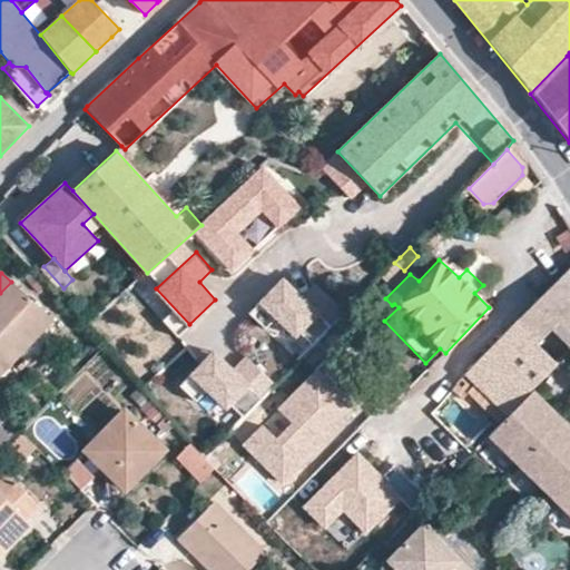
[(569,284),(562,277),(516,326),(556,364),(569,349),(569,284)]
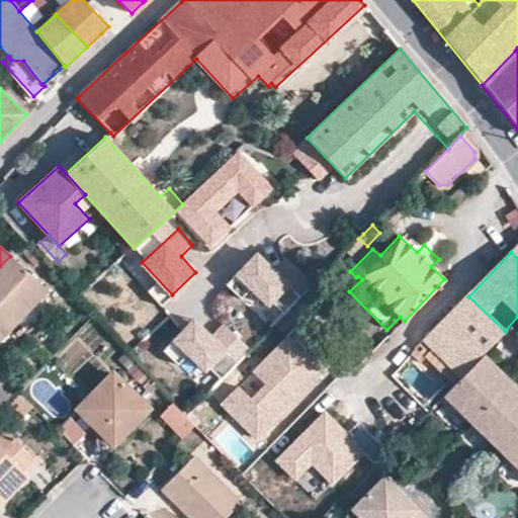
[(276,271),(258,254),(231,283),(242,293),(247,288),(266,306),(301,267),(290,257),(276,271)]
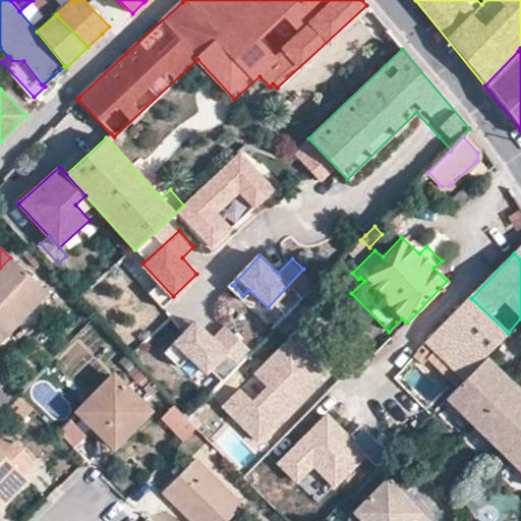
[(0,338),(46,291),(10,257),(0,268),(0,338)]
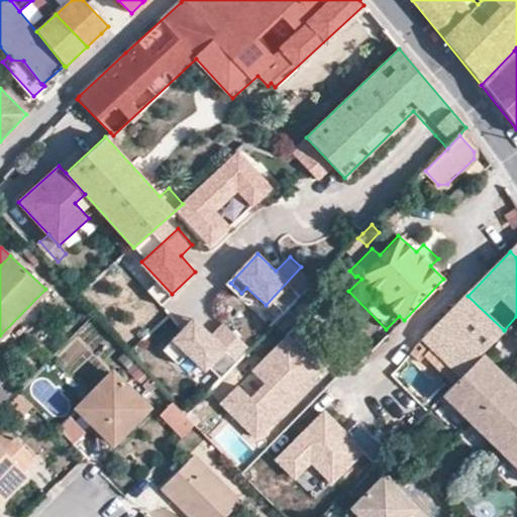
[(504,330),(468,296),(426,339),(460,374),(479,355),(504,330)]
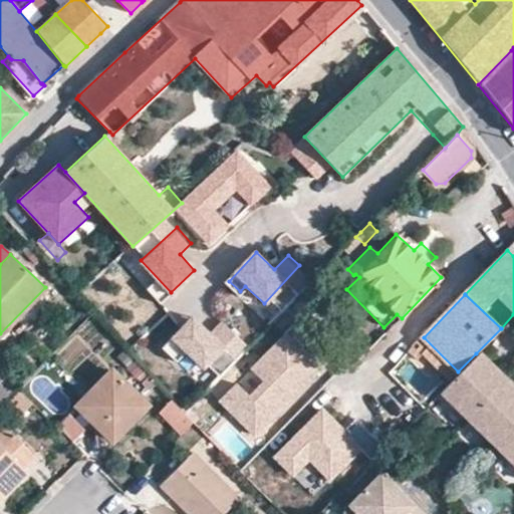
[(195,319),(166,346),(179,359),(188,350),(202,366),(236,334),(224,322),(210,335),(195,319)]
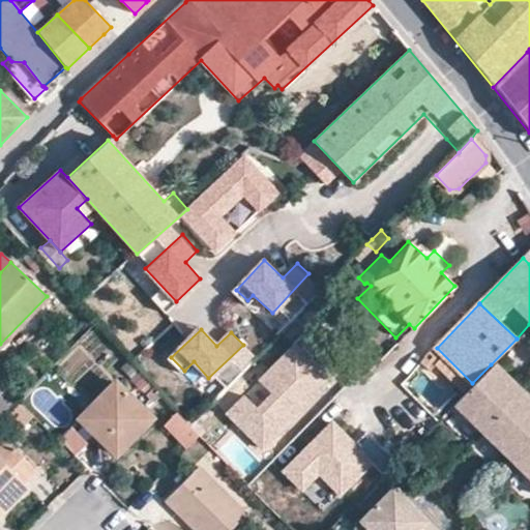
[(326,348),(306,329),(229,409),(265,444),(329,378),(313,362),(326,348)]
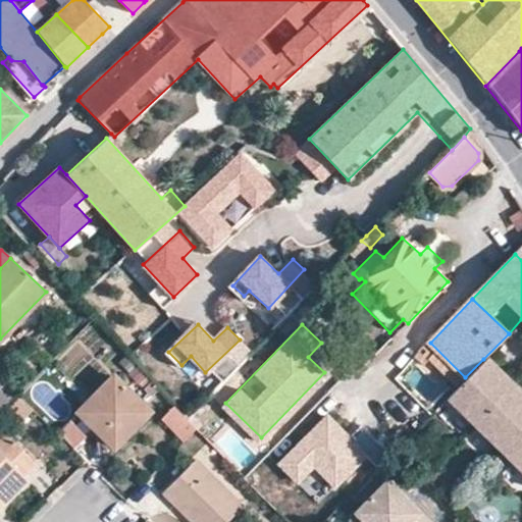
[(521,394),(483,359),(465,377),(444,400),(521,471),(521,394)]
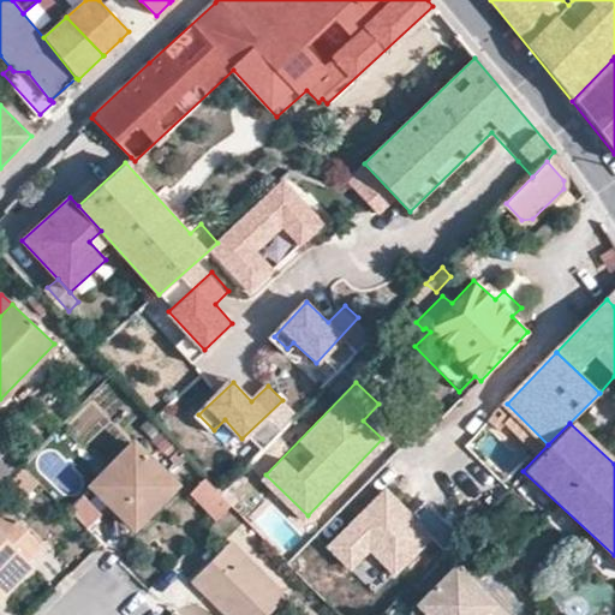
[(126,507),(119,514),(132,527),(174,485),(131,445),(97,478),(126,507)]
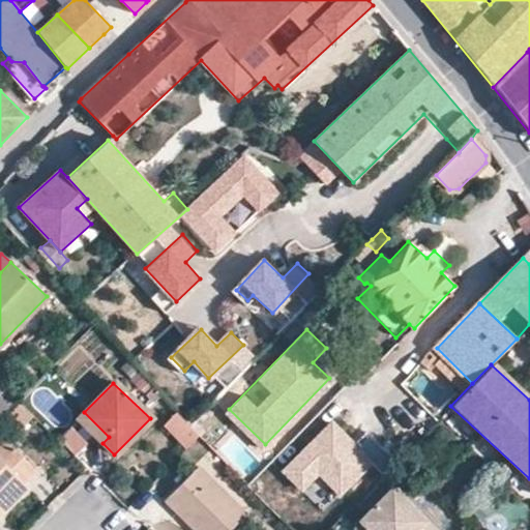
[(34,417),(21,405),(10,415),(23,429),(34,417)]
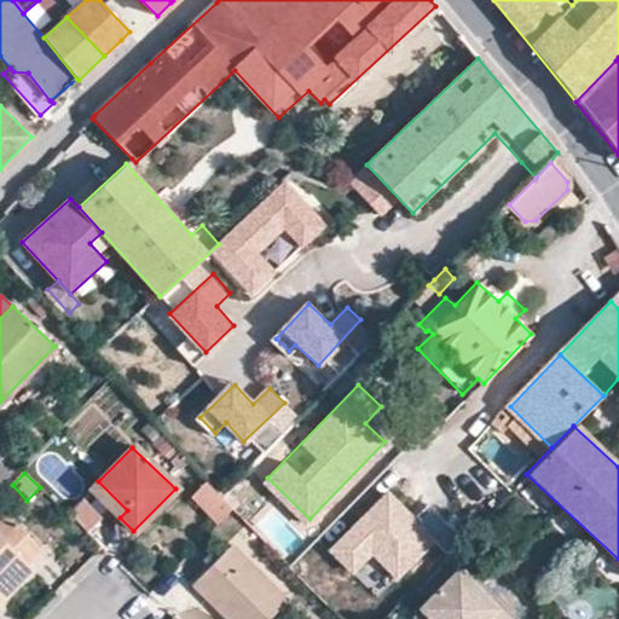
[(223,499),(203,480),(192,491),(220,520),(231,508),(223,499)]
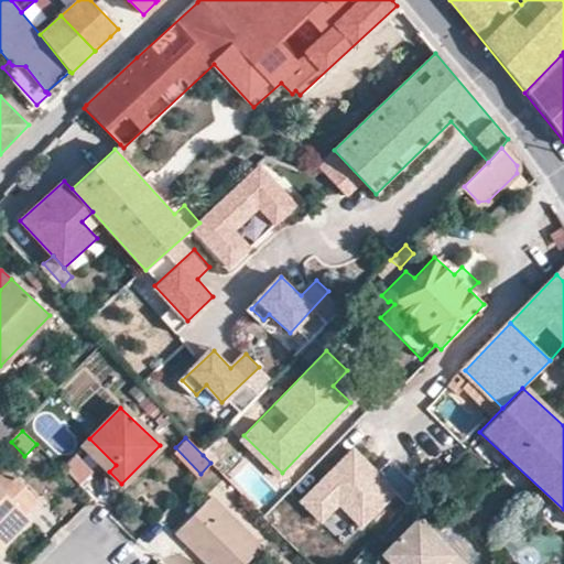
[(84,445),(109,472),(116,465),(89,438),(84,445)]
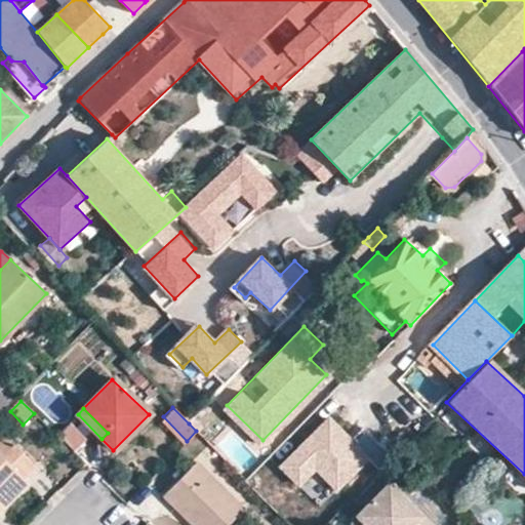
[(23,425),(10,411),(4,418),(16,432),(23,425)]
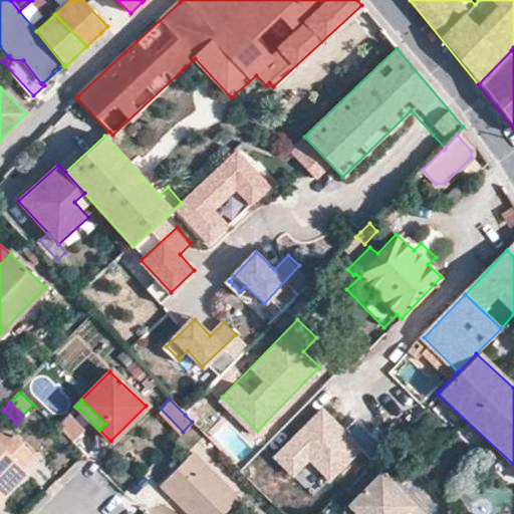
[(342,430),(321,410),(275,456),(294,475),(310,458),(331,479),(361,449),(372,460),(384,447),(354,418),(342,430)]
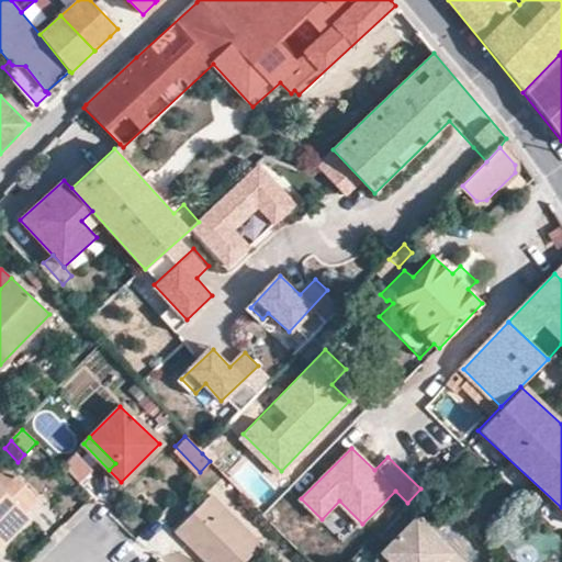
[(75,454),(60,467),(79,484),(91,471),(75,454)]
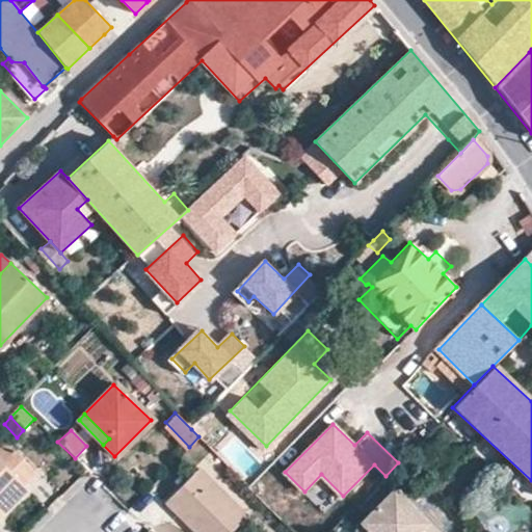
[(0,520),(30,490),(26,484),(37,473),(0,435),(0,520)]
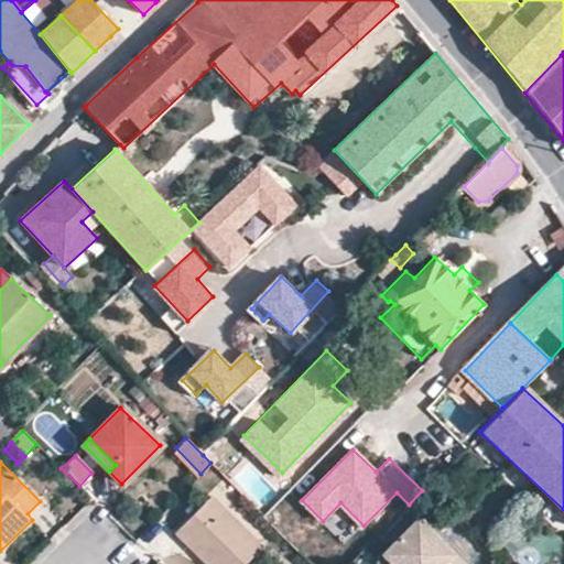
[(213,563),(245,563),(261,548),(210,496),(174,534),(186,548),(192,543),(213,563)]
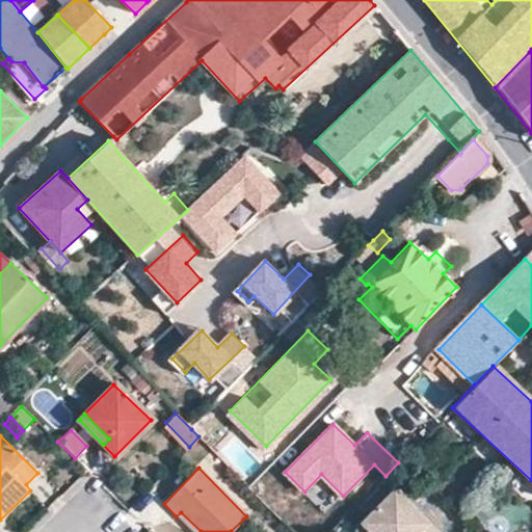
[(439,531),(396,488),(370,513),(368,526),(361,531),(439,531)]
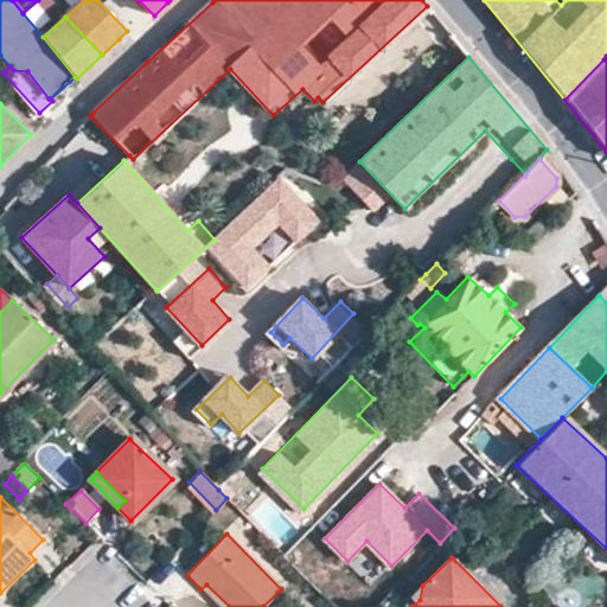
[(171,604),(192,585),(171,562),(151,581),(171,604)]
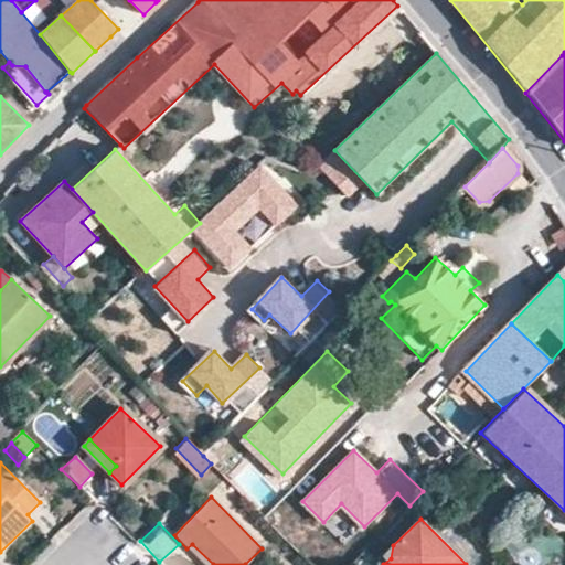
[(203,564),(213,564),(192,544),(187,548),(203,564)]
